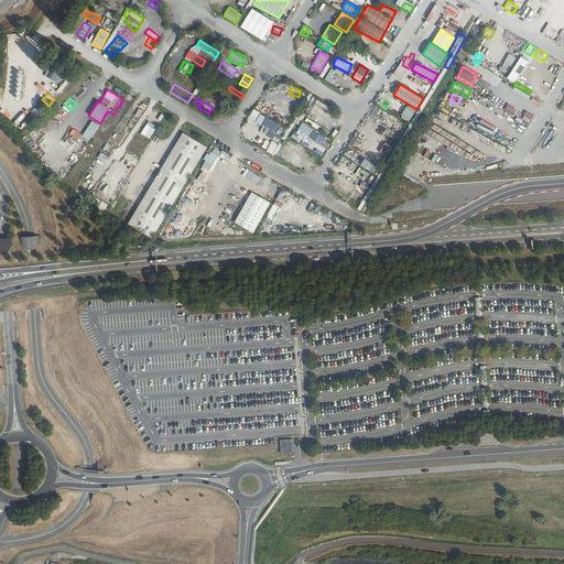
[(251,110),(248,118),(277,132),(280,125),(251,110)]
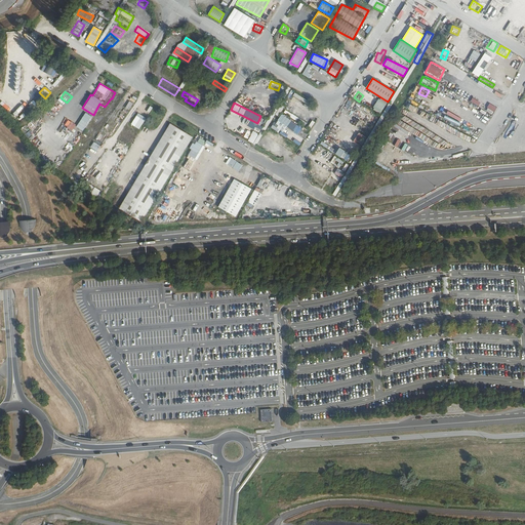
[(485,111),(492,115),(496,107),(489,104),(485,111)]
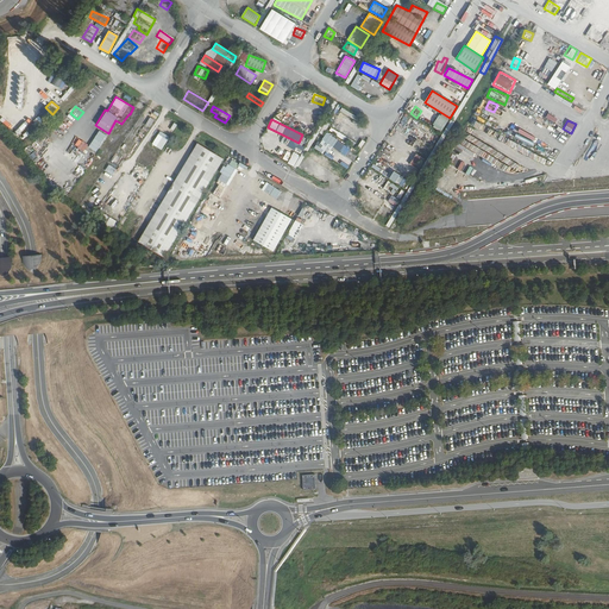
[(322,136),(331,124),(326,121),(319,133),(322,136)]
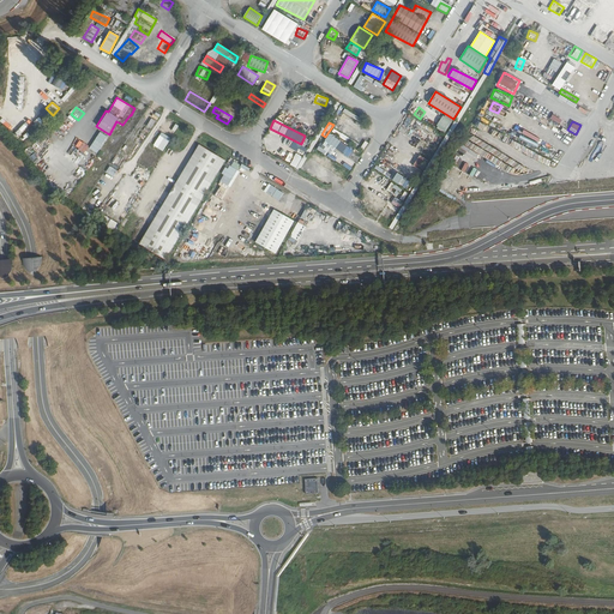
[(110,137),(116,139),(121,132),(115,128),(110,137)]
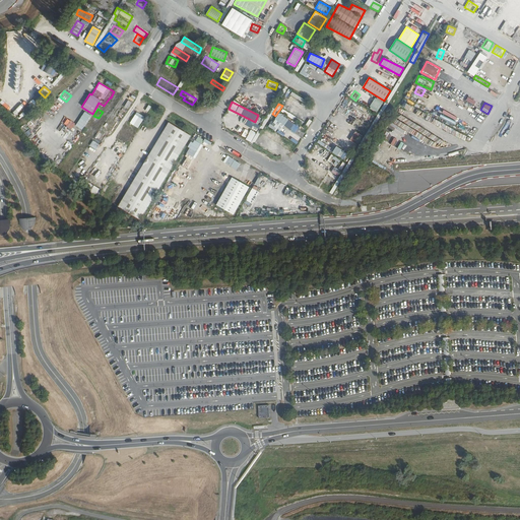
[(281,109),(280,113),(302,124),(303,121),(281,109)]
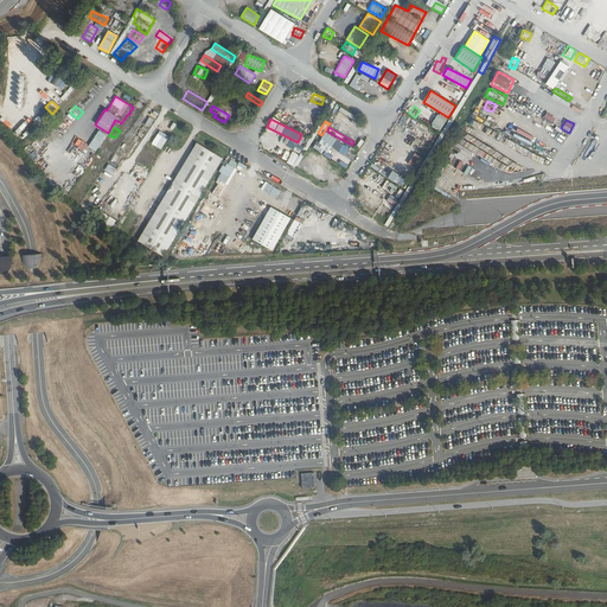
[(517,128),(515,132),(531,140),(532,136),(517,128)]
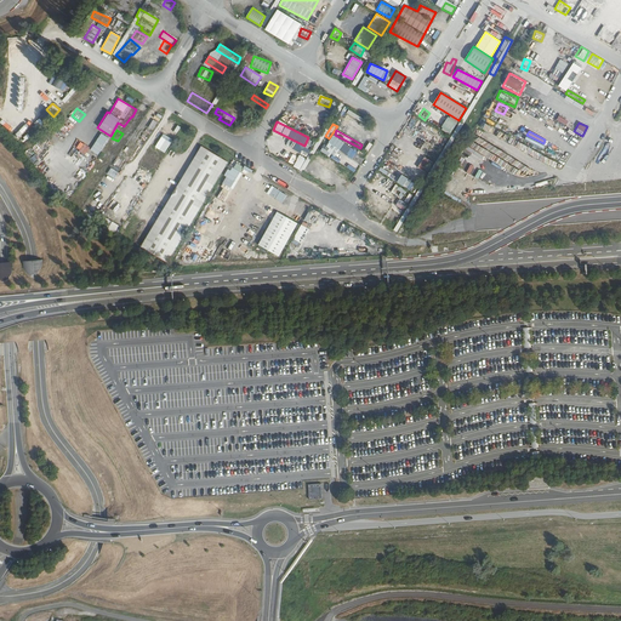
[(93,151),(80,142),(75,149),(89,157),(92,151),(98,154),(108,137),(101,132),(92,144),(96,147),(93,151)]
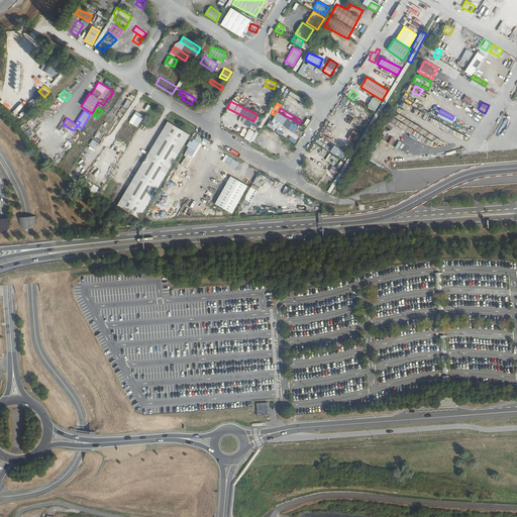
[(133,122),(132,124),(137,127),(143,116),(134,111),(130,120),(133,122)]
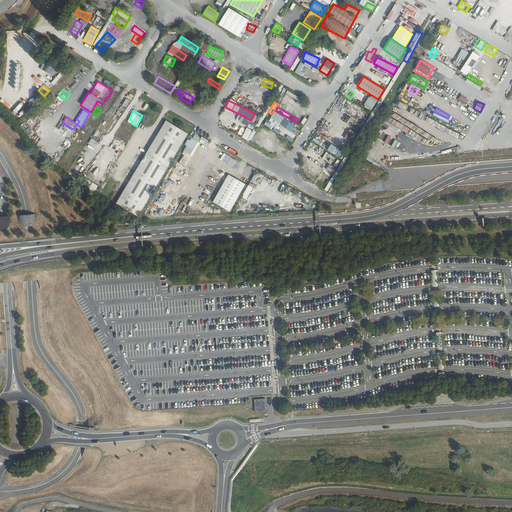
[(287,129),(292,123),(274,111),(270,117),(287,129)]
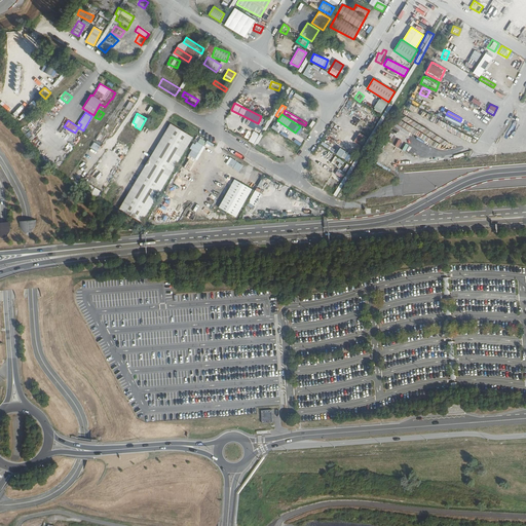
[(442,126),(444,121),(431,117),(429,122),(442,126)]
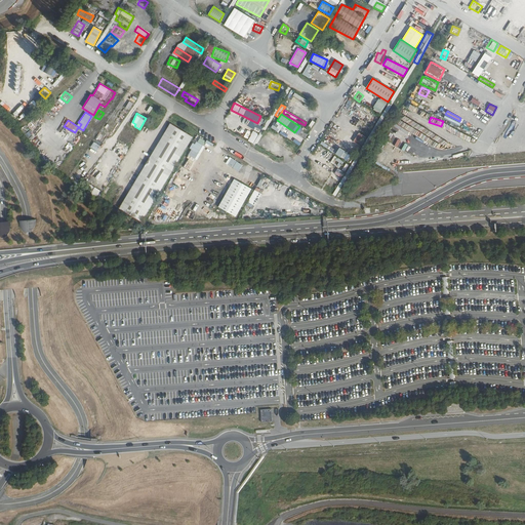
[(170,124),(119,208),(140,221),(193,137),(170,124)]
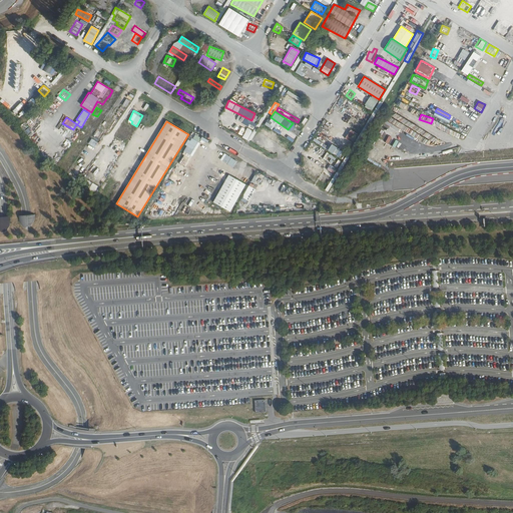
[(241,137),(246,140),(251,130),(246,127),(241,137)]
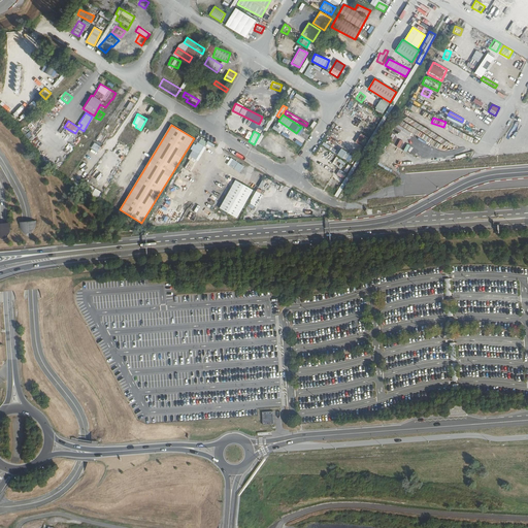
[(276,141),(279,136),(274,132),(270,138),(276,141)]
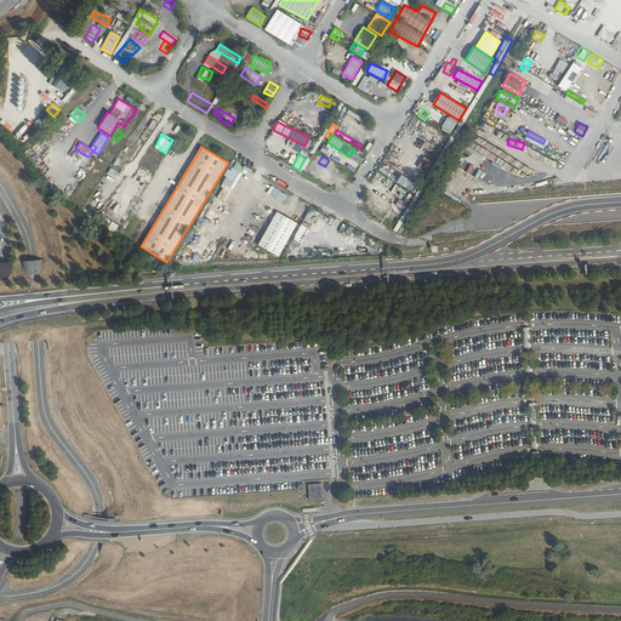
[(335,172),(339,164),(331,160),(326,167),(335,172)]
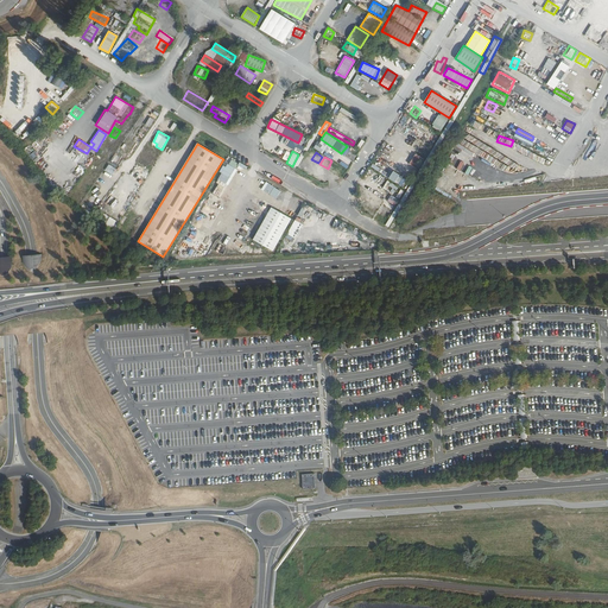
[(229,158),(217,179),(227,185),(239,164),(229,158)]
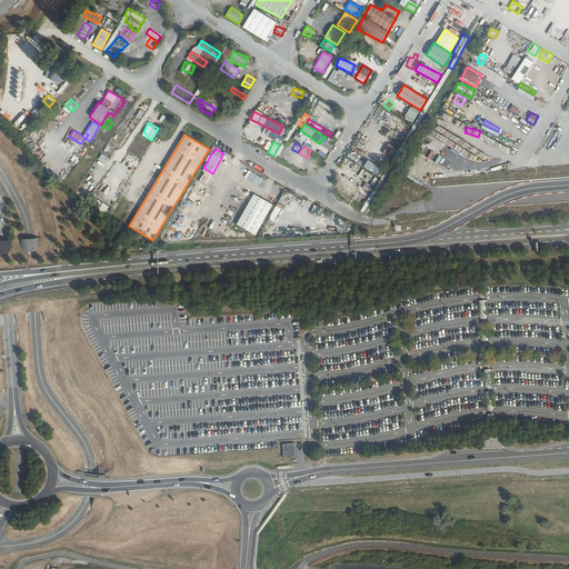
[(348,152),(346,156),(359,165),(361,161),(348,152)]
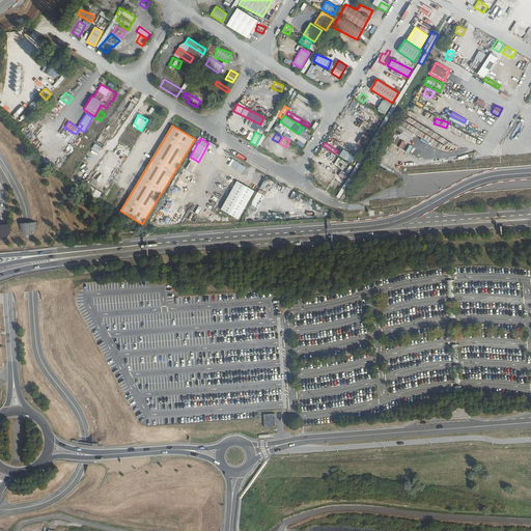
[(94,143),(90,148),(98,154),(101,147),(94,143)]
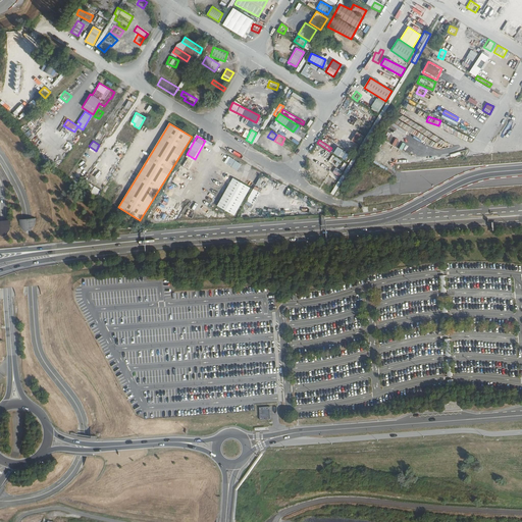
[(332,153),(344,160),(348,153),(335,147),(332,153)]
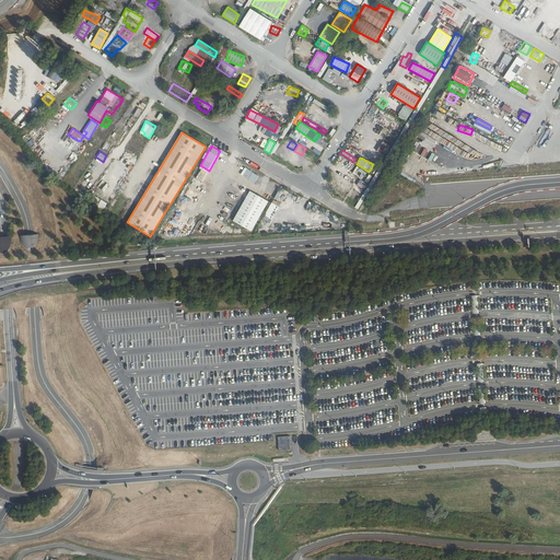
[(363,178),(366,172),(356,166),(352,173),(363,178)]
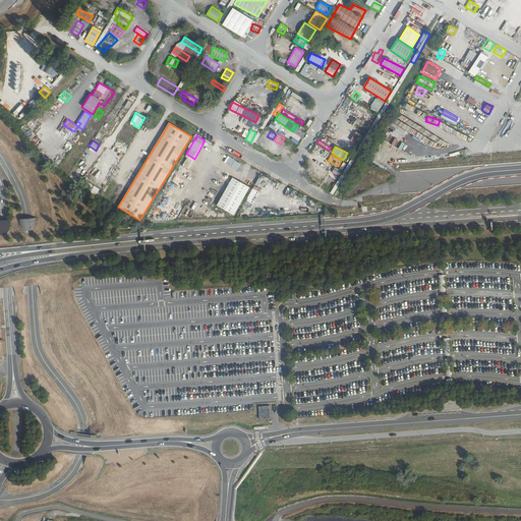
[(227,156),(223,162),(236,170),(240,164),(227,156)]
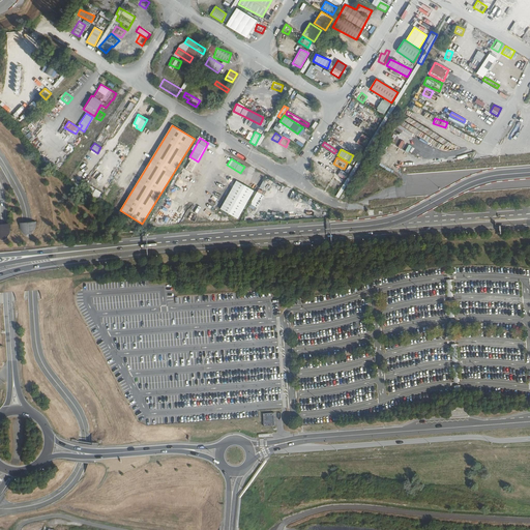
[(188,160),(185,169),(190,171),(194,163),(188,160)]
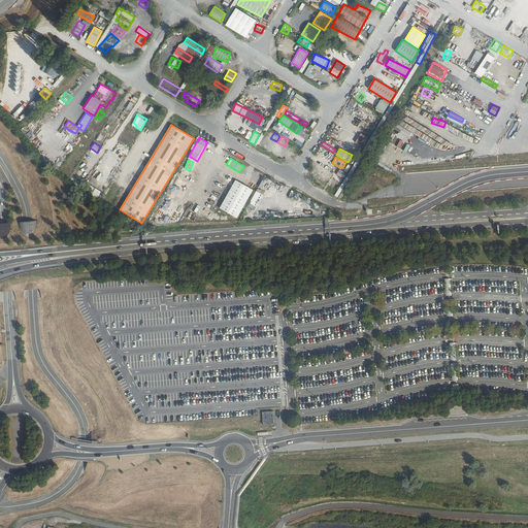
[(337,190),(344,172),(337,169),(330,187),(337,190)]
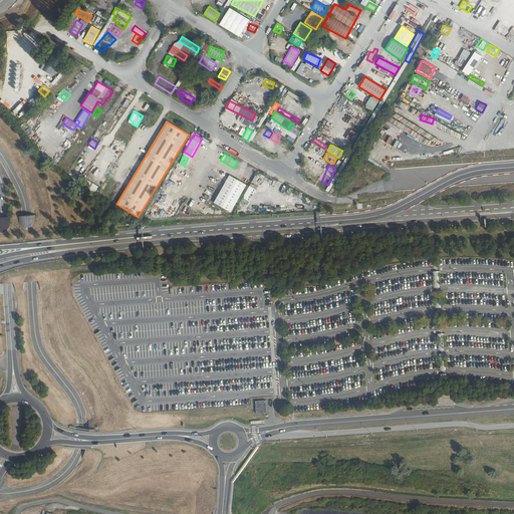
[(229,176),(214,203),(231,212),(246,185),(229,176)]
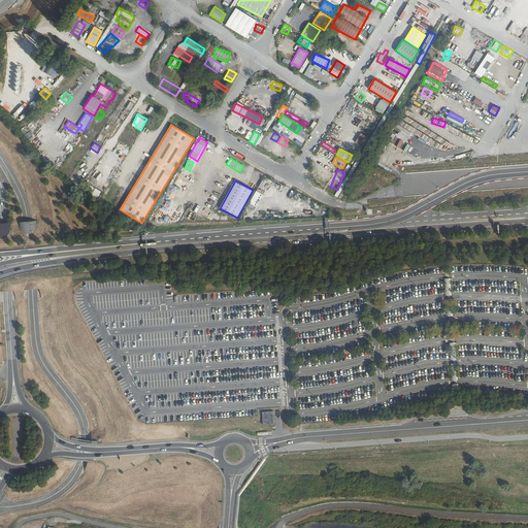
[(255,191),(248,205),(254,209),(262,194),(255,191)]
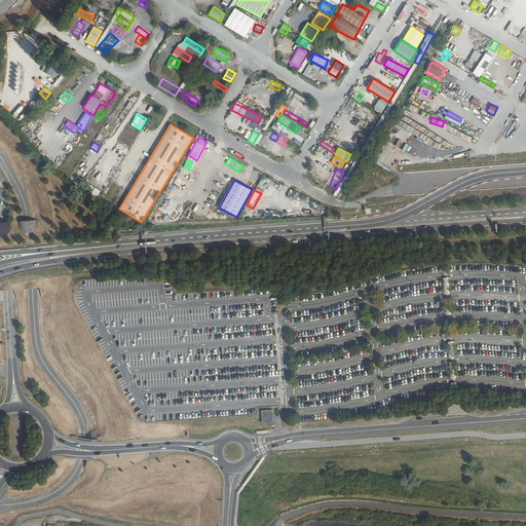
[(261,410),(262,423),(272,422),(271,410),(261,410)]
